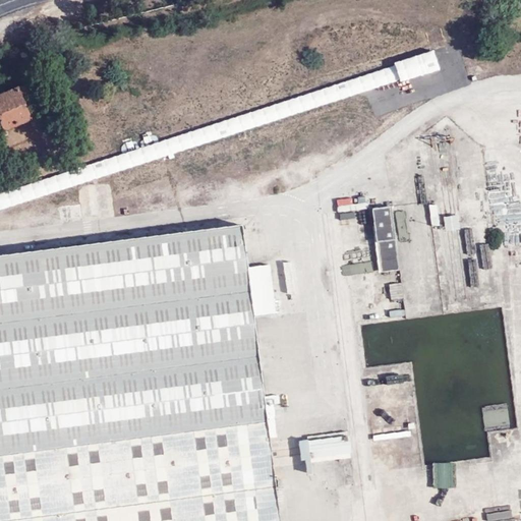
[(32,83),(0,97),(0,137),(10,134),(8,130),(33,120),(35,123),(47,118),(32,83)]
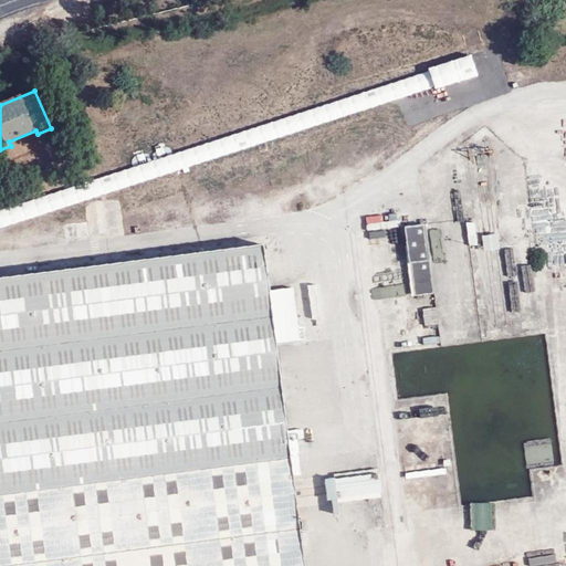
[(85,199),(86,217),(97,217),(97,232),(106,232),(106,198),(85,199)]
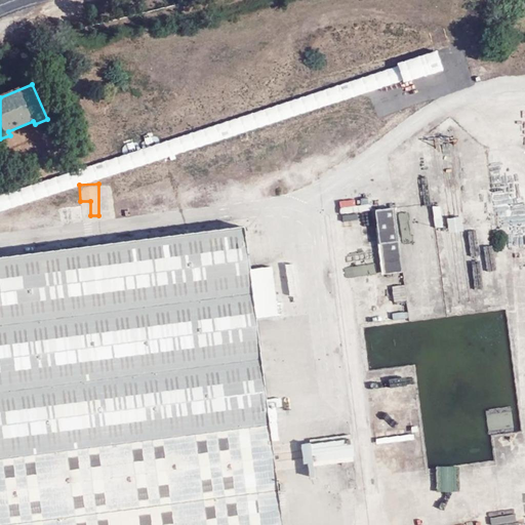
[(524,225),(524,198),(524,190),(497,193),(501,228),(524,225)]
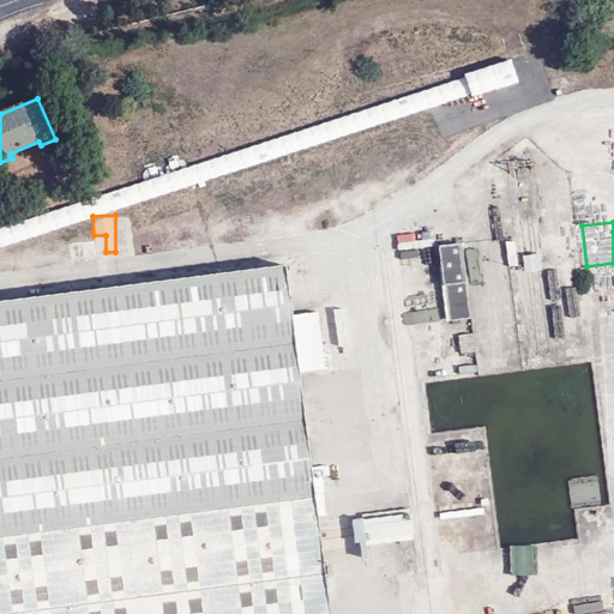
[(73,256),(96,254),(95,239),(72,240),(73,256)]
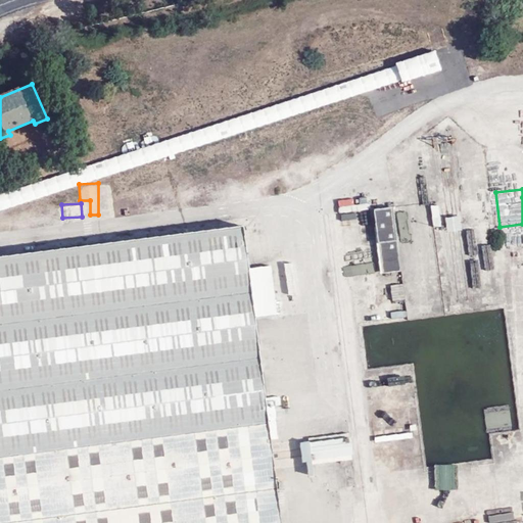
[(438,205),(431,206),(433,228),(441,227),(438,205)]
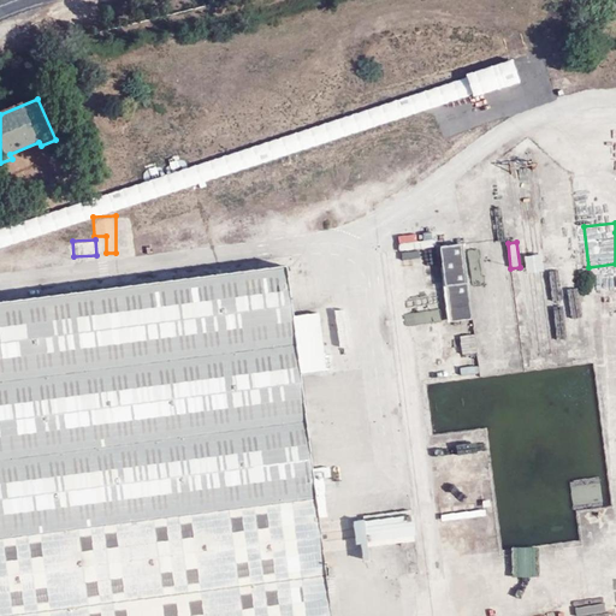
[(463,244),(440,247),(449,323),(472,319),(463,244)]
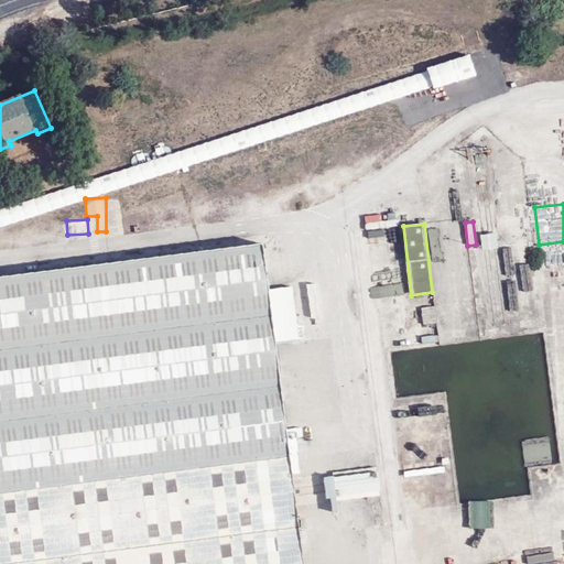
[(480,232),(481,248),(498,247),(497,231),(480,232)]
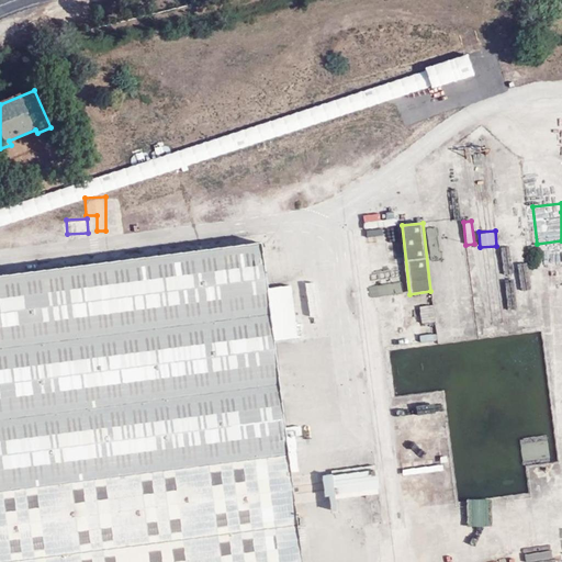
[(499,237),(503,263),(514,262),(509,235),(499,237)]
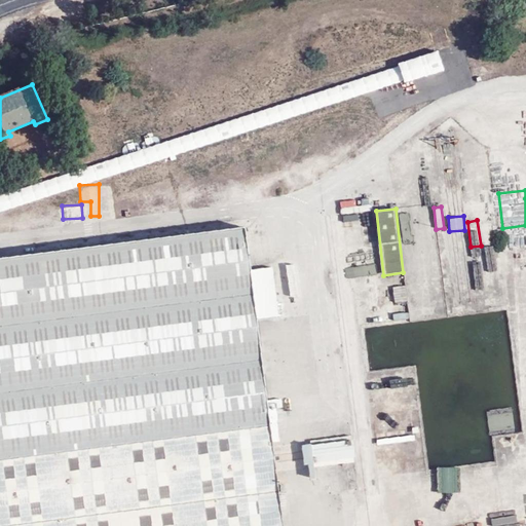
[(283,525),(248,228),(0,258),(0,525),(283,525)]
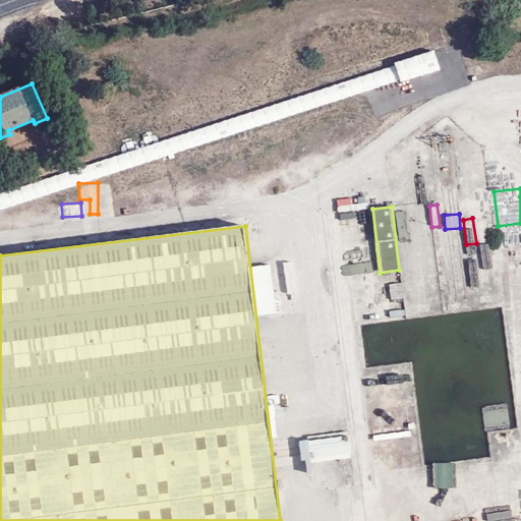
[(350,432),(309,437),(312,463),(353,458),(350,432)]
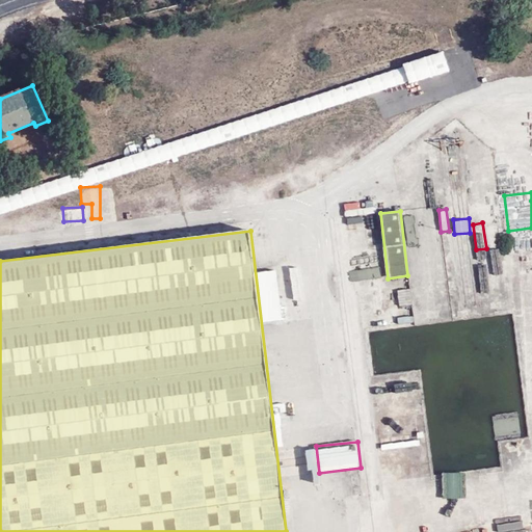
[(475,469),(474,448),(449,450),(450,471),(475,469)]
